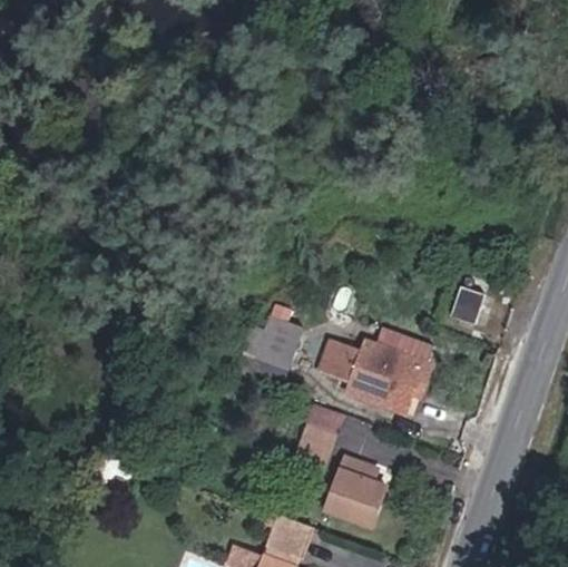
[(475,322),(483,294),(461,286),(451,314),(475,322)]
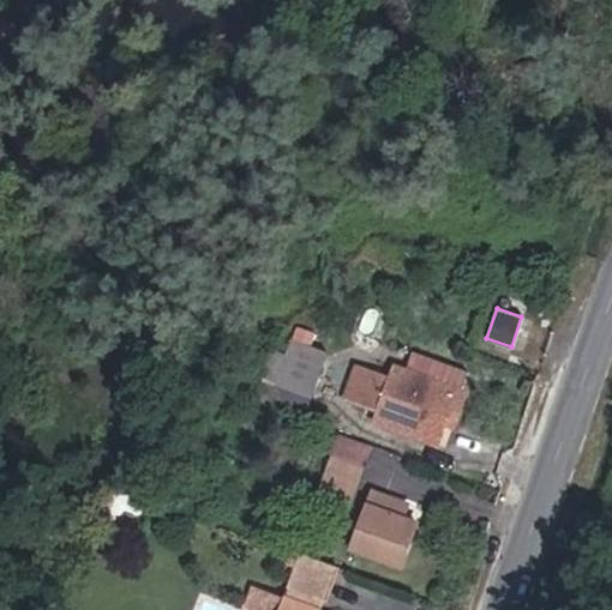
[(312,390),(323,355),(292,345),(288,358),(274,354),(267,375),(312,390)]
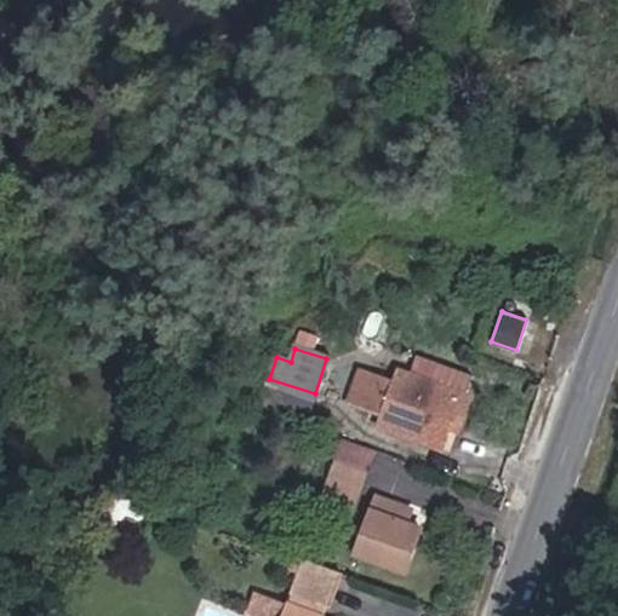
[(412,376),(399,372),(395,381),(375,374),(364,409),(384,416),(381,426),(444,447),(450,430),(461,433),(474,396),(463,392),(470,374),(418,356),(412,376)]
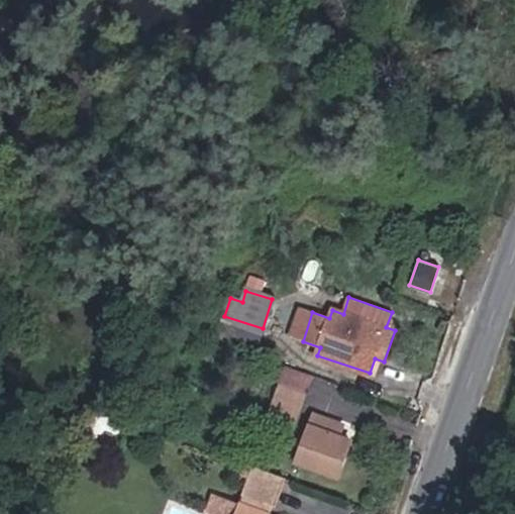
[(303,341),(312,312),(301,309),(292,338),(303,341)]
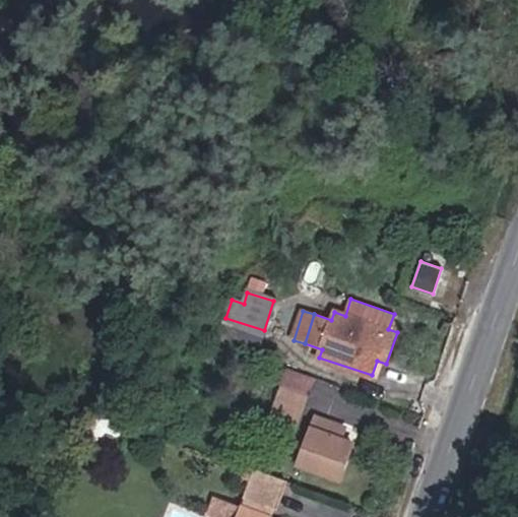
[(309,391),(281,381),(268,416),(297,427),(309,391)]
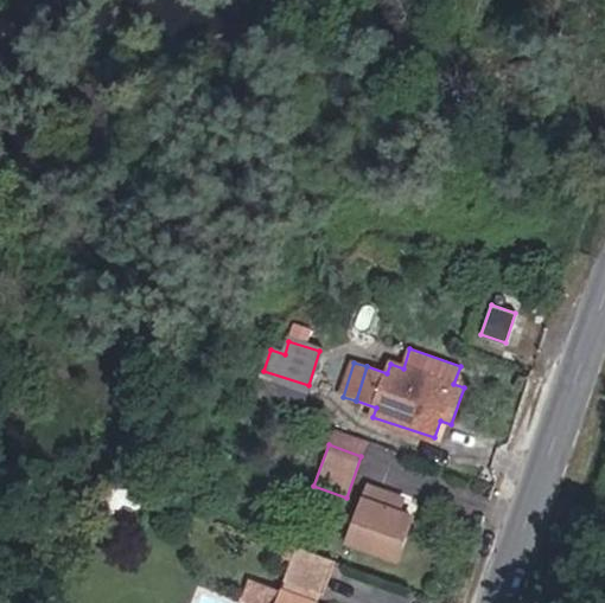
[(369,486),(351,543),(402,558),(414,515),(399,511),(403,496),(369,486)]
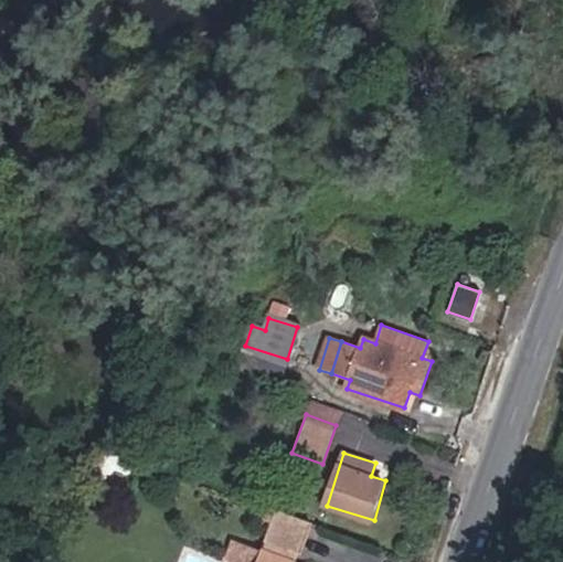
[(95,484),(113,467),(101,455),(83,468),(95,484)]
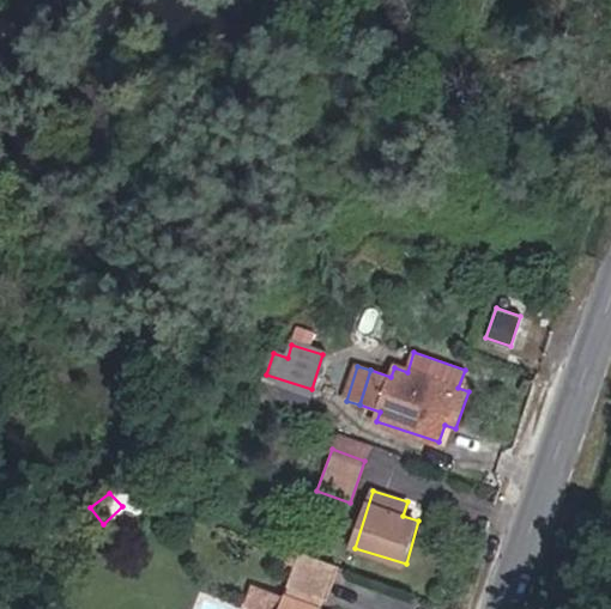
[(334,561),(298,549),(286,582),(322,595),(334,561)]
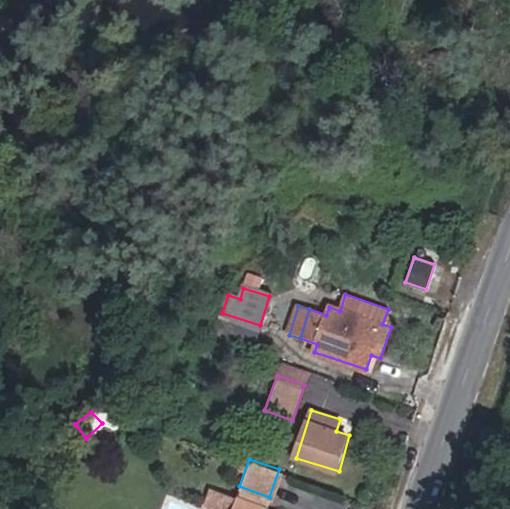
[(264,508),(265,508),(207,487),(201,504),(215,508),(264,508)]
